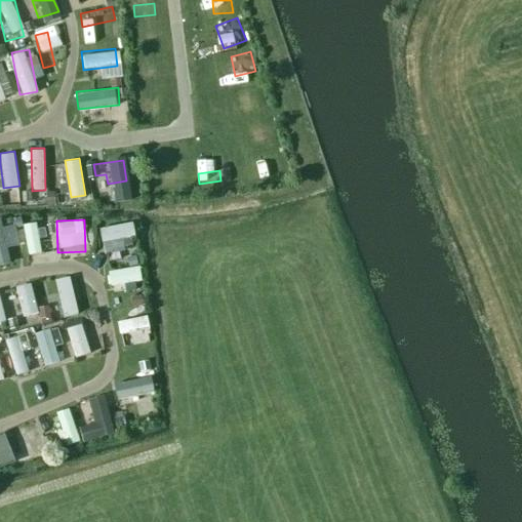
[(37,221),(23,223),(28,262),(55,258),(54,242),(39,243),(37,221)]
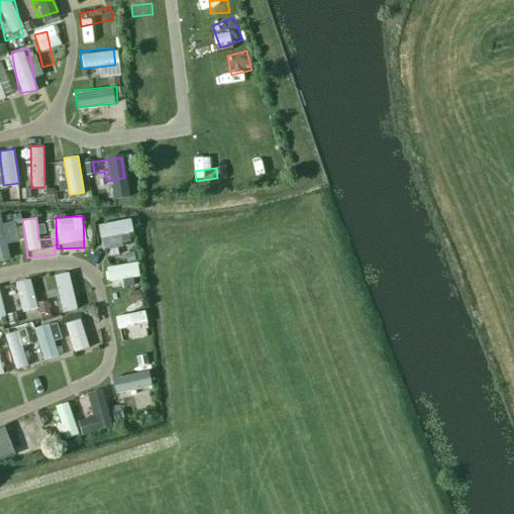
[(100,238),(132,235),(130,219),(99,222),(100,238)]
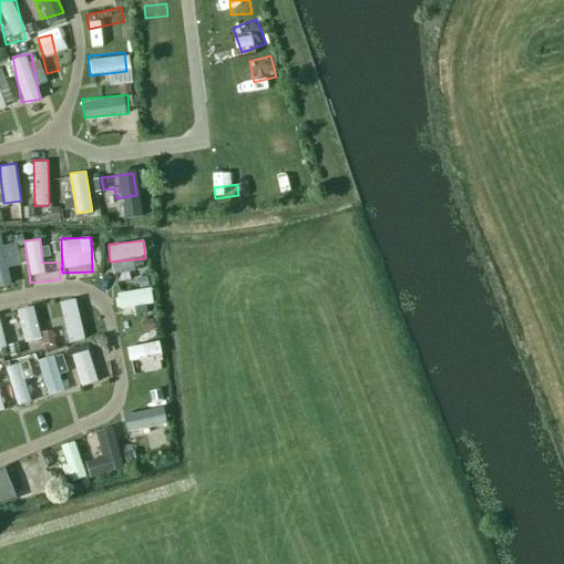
[(6,262),(19,259),(17,242),(3,244),(6,262)]
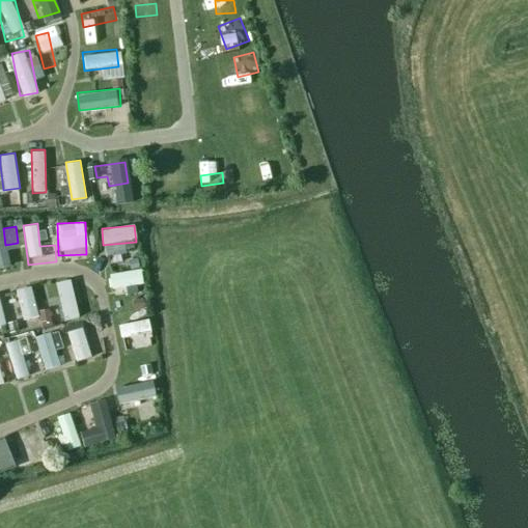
[(0,228),(0,264),(8,262),(0,228)]
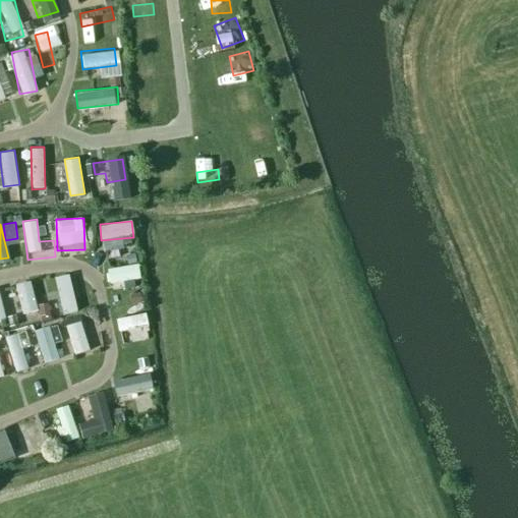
[(111,267),(113,289),(136,288),(134,266),(111,267)]
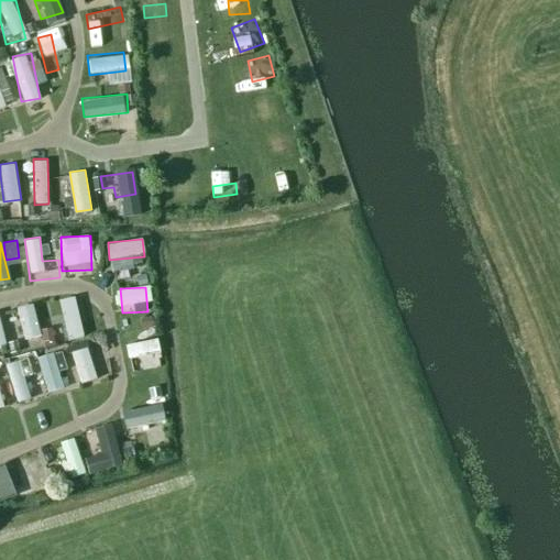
[(25,338),(41,335),(32,302),(17,306),(25,338)]
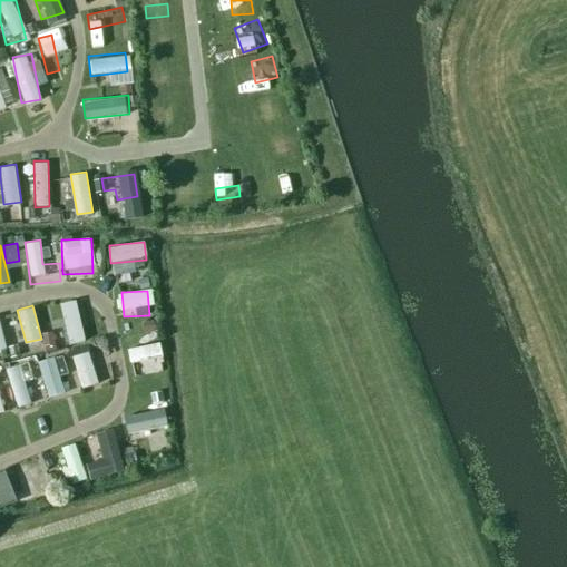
[(94,310),(48,318),(51,332),(96,325),(94,310)]
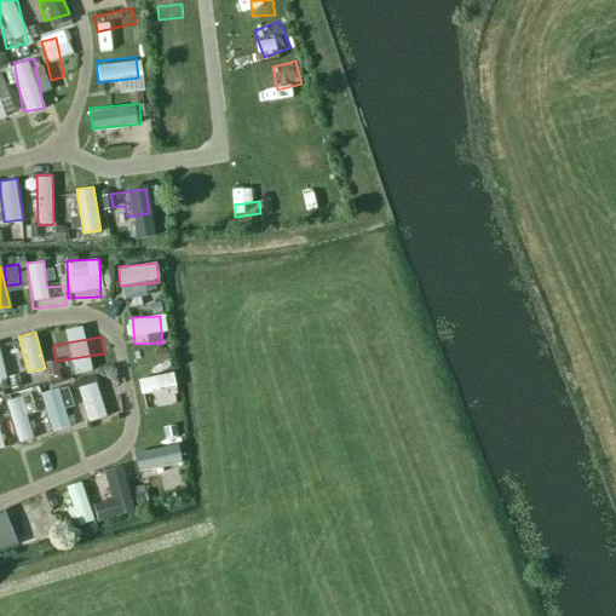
[(101,367),(76,373),(87,420),(110,415),(101,367)]
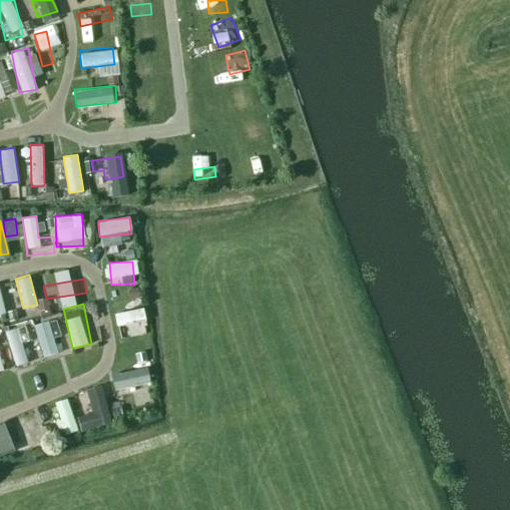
[(118,336),(141,331),(136,308),(113,312),(118,336)]
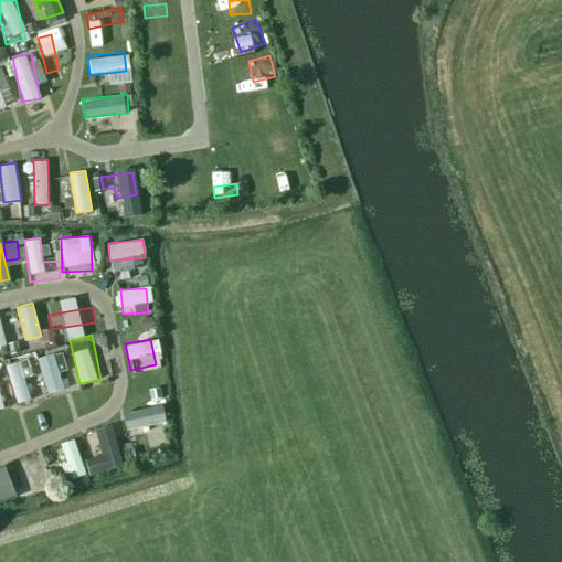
[(34,359),(46,393),(66,385),(54,352),(34,359)]
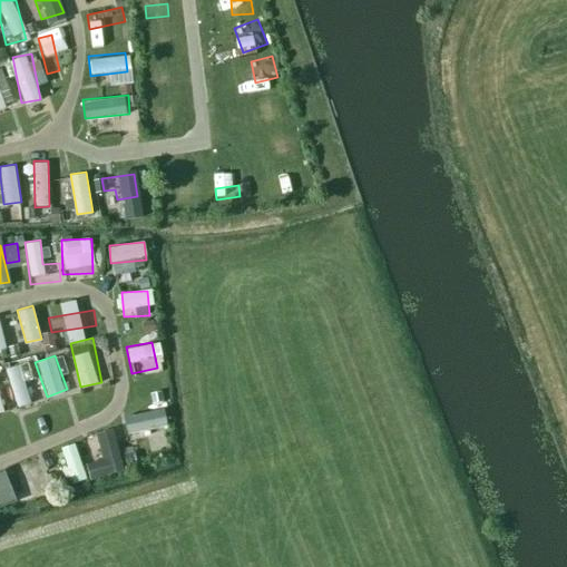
[(15,407),(29,403),(21,364),(6,368),(15,407)]
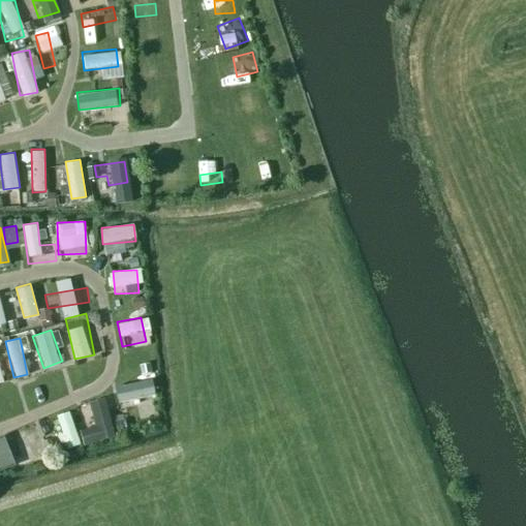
[(119,389),(125,409),(148,403),(143,382),(119,389)]
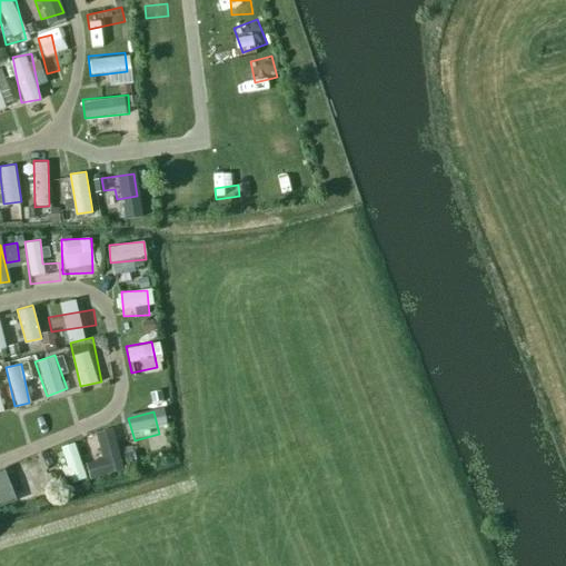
[(99,458),(87,460),(90,475),(123,467),(113,426),(92,432),(99,458)]
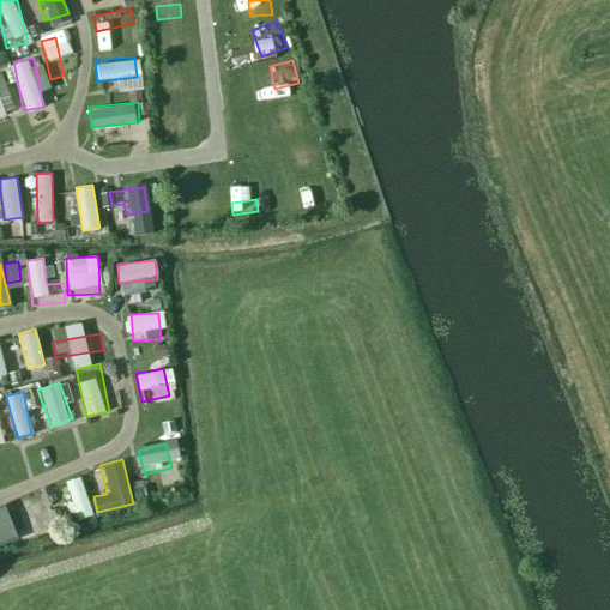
[(62,481),(73,517),(91,512),(80,476),(62,481)]
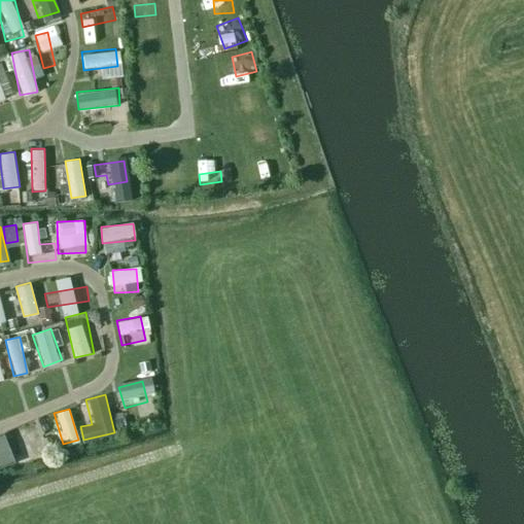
[(29,455),(41,452),(34,421),(22,424),(29,455)]
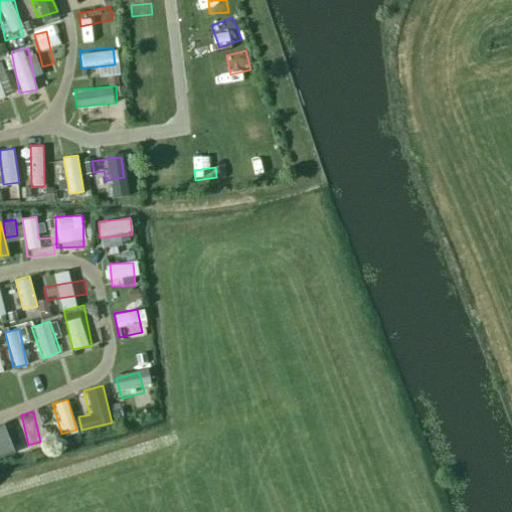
[(0,425),(0,452),(10,451),(7,424),(0,425)]
